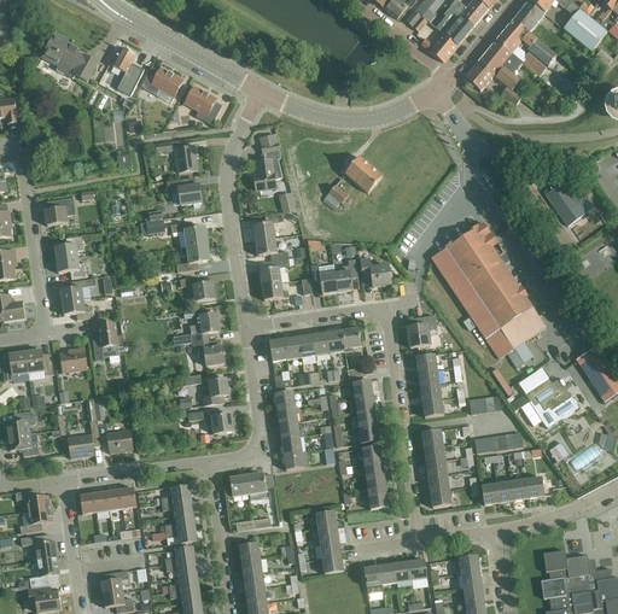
[(392,0),(386,9),(397,18),(408,5),(410,6),(415,0),(408,0),(406,3),(403,0),(392,0)]
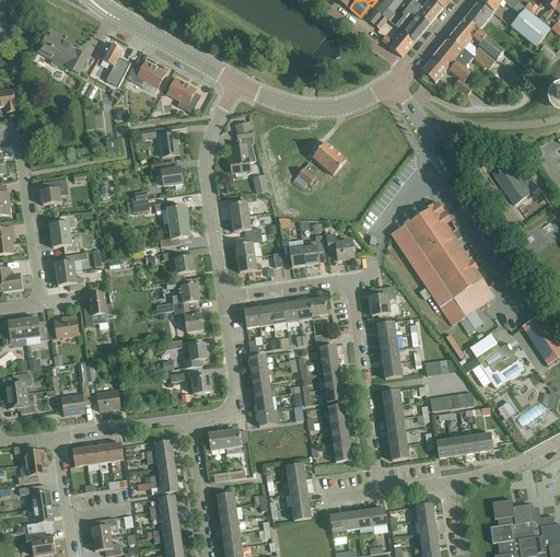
[(376,10),(382,13),(387,18),(388,19),(394,13),(386,7),(392,0),(383,0),(376,9),(376,10)]
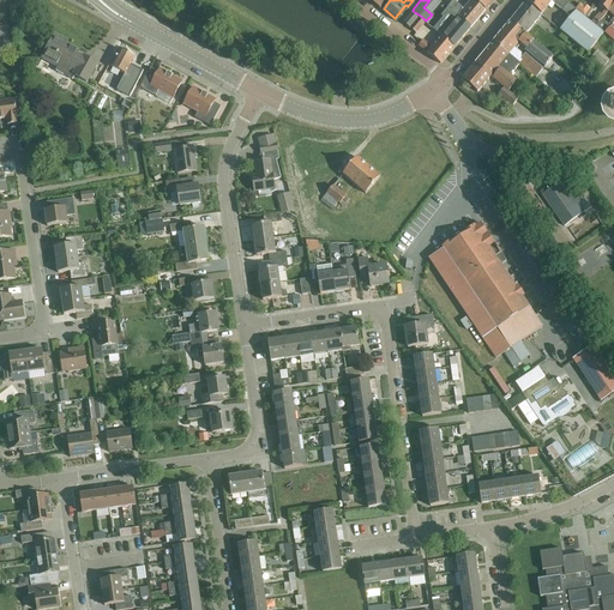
[(451,0),(447,5),(471,25),(486,7),(477,0),(469,0),(464,6),(457,0),(451,0)]
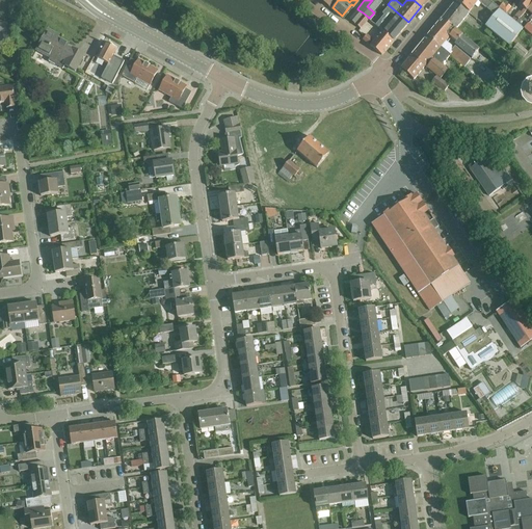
[(455,0),(442,16),(455,27),(470,10),(457,0),(455,0)]
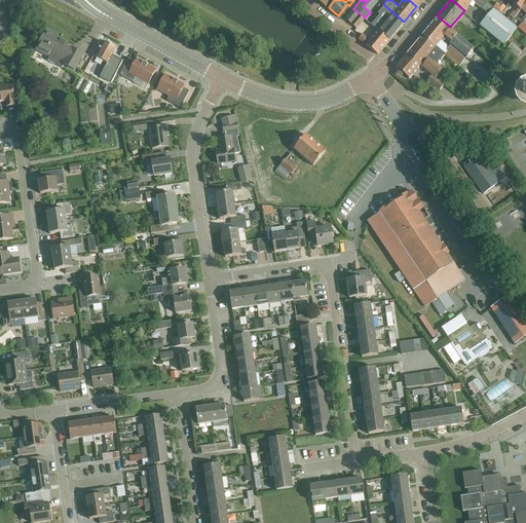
[(452,0),(464,10),(470,3),(473,5),(476,0),(489,11),(494,6),(486,0),(452,0)]
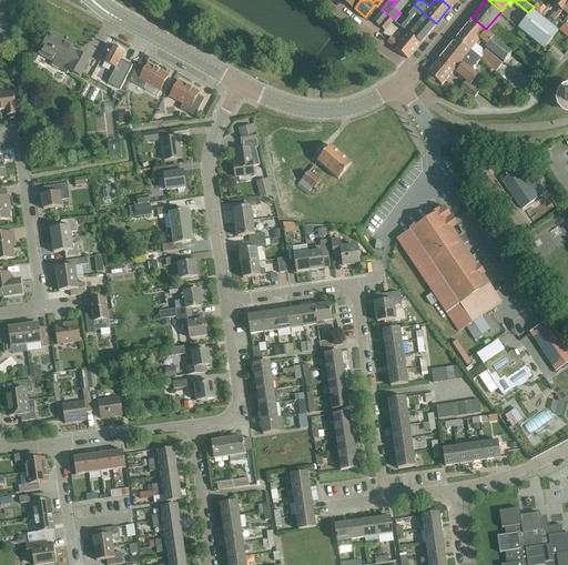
[(544,10),(548,3),(544,0),(537,0),(535,3),(544,10)]
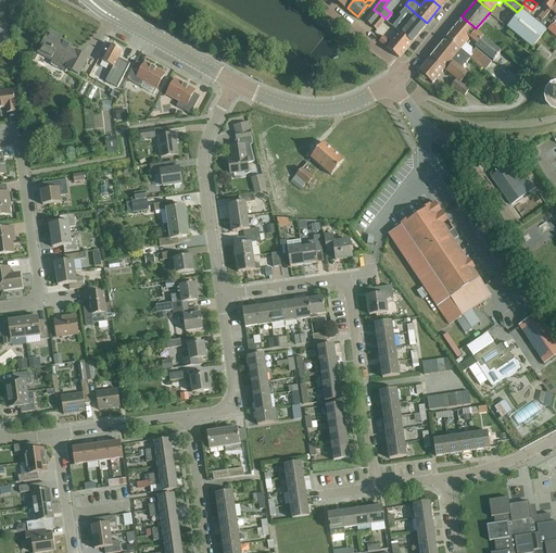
[(542,19),(544,16),(552,8),(555,1),(555,0),(543,0),(542,1),(548,7),(545,11),(543,9),(539,14),(542,19)]
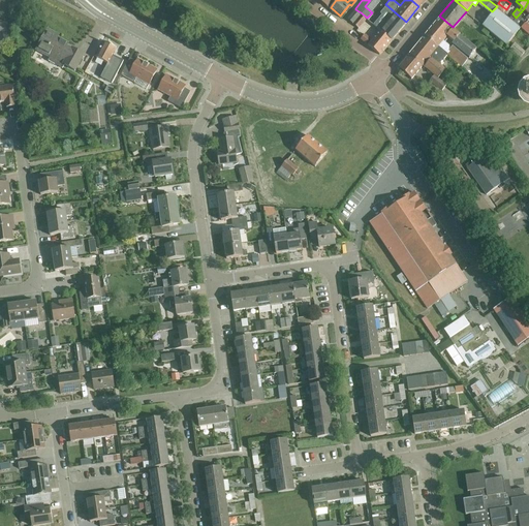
[(382,13),(374,24),(380,28),(393,39),(406,22),(385,4),(380,11),(382,13)]
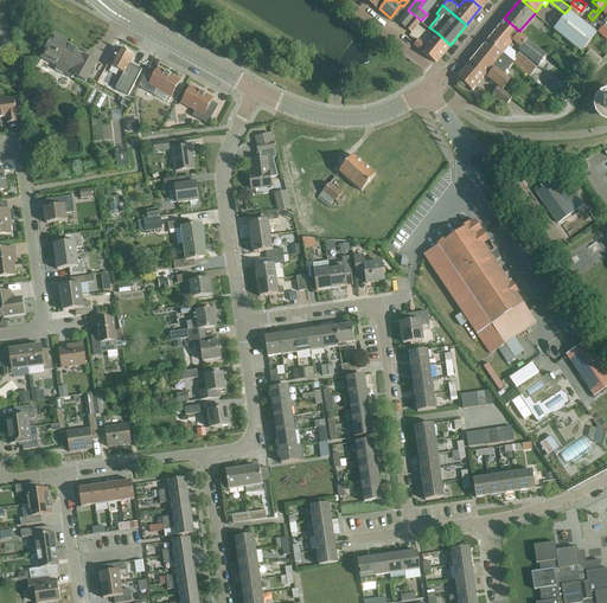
[(564,13),(554,26),(581,50),(598,30),(596,29),(589,23),(570,7),(564,13)]
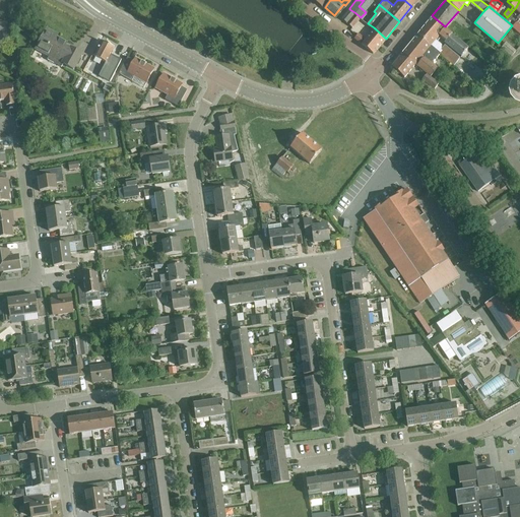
[(341,16),(346,21),(354,12),(349,9),(349,8),(348,8),(341,16)]
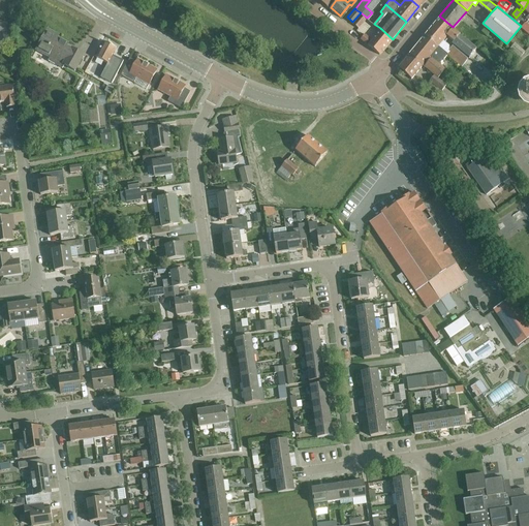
[(352,22),(359,26),(366,17),(361,12),(352,22)]
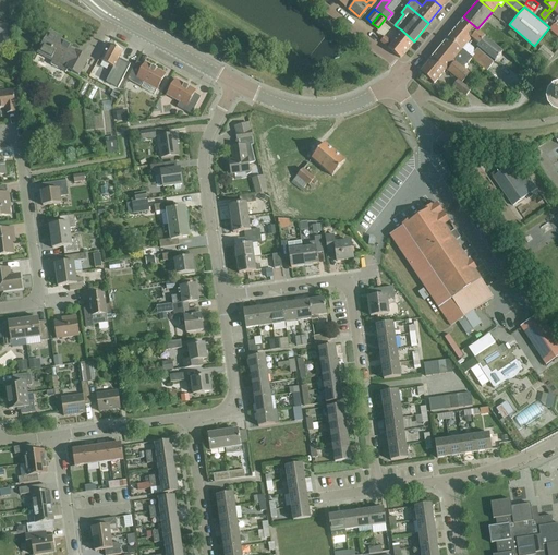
[(477,28),(463,16),(448,35),(462,47),(468,40),(470,41),(473,37),(478,41),(476,44),(495,58),(501,49),(485,35),(477,28)]
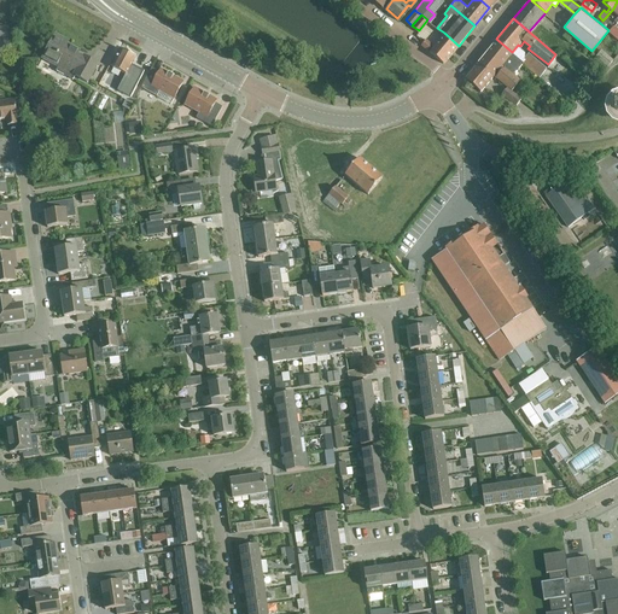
[(612,24),(605,18),(602,21),(600,23),(607,29),(612,24)]
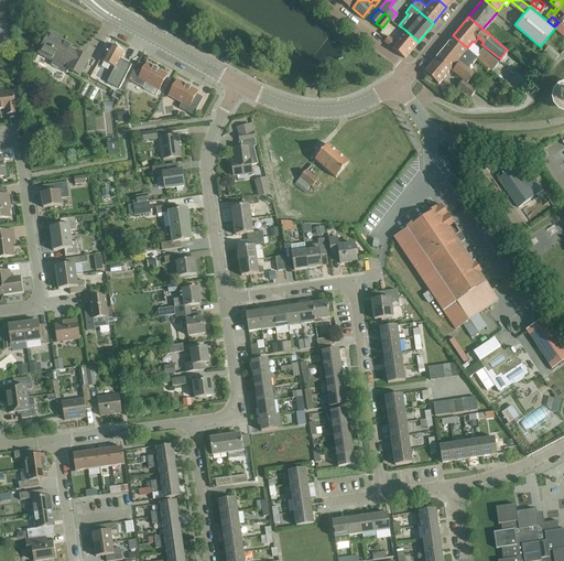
[(39,51),(53,58),(52,62),(66,71),(68,66),(79,73),(88,56),(77,50),(76,52),(69,49),(72,45),(61,39),(62,35),(51,30),(39,51)]
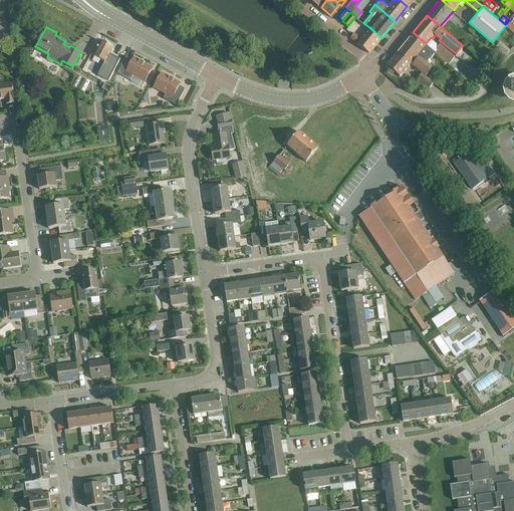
[(381,38),(369,27),(359,39),(357,38),(359,36),(354,31),(350,36),(369,52),(381,38)]
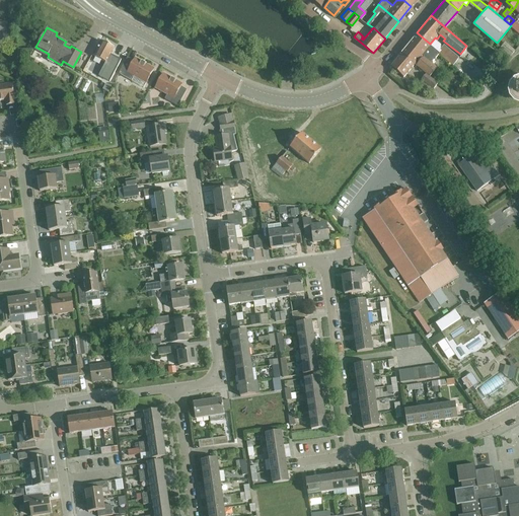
[(417,32),(401,52),(415,62),(426,72),(429,74),(436,66),(431,62),(439,52),(439,51),(430,44),(417,32)]
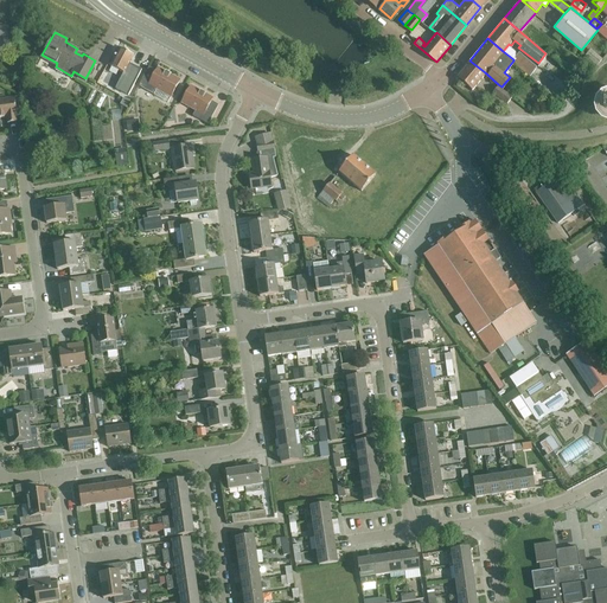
[(115,87),(128,94),(141,68),(129,62),(134,53),(127,50),(128,49),(122,46),(122,47),(120,46),(110,64),(123,71),(115,87)]
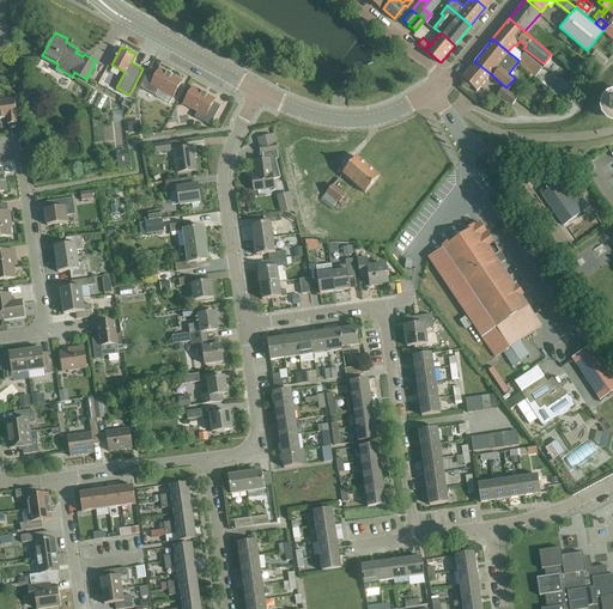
[(592,53),(604,64),(608,58),(596,47),(592,53)]
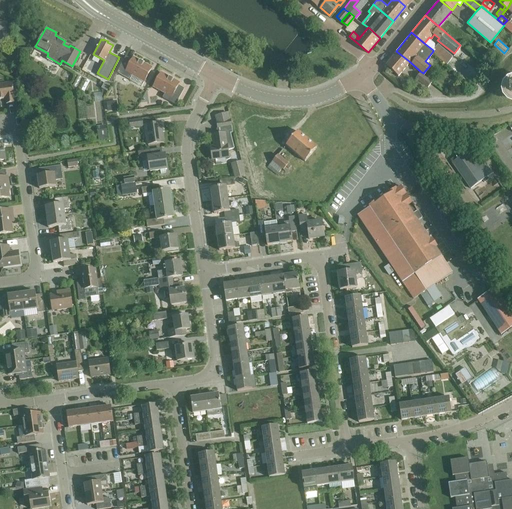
[(452,55),(439,43),(433,50),(433,51),(435,52),(435,53),(446,62),(452,55)]
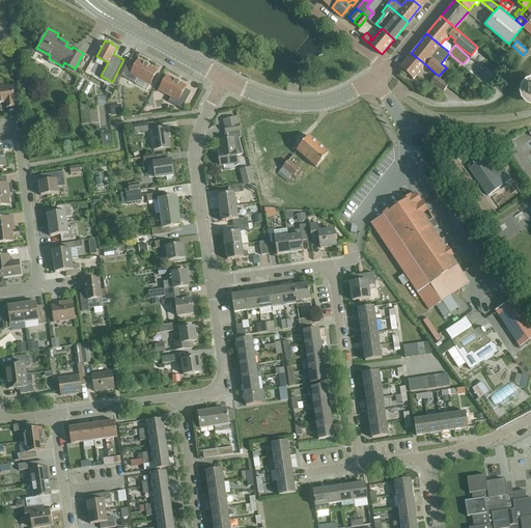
[(424,63),(411,53),(400,66),(413,77),(424,63)]
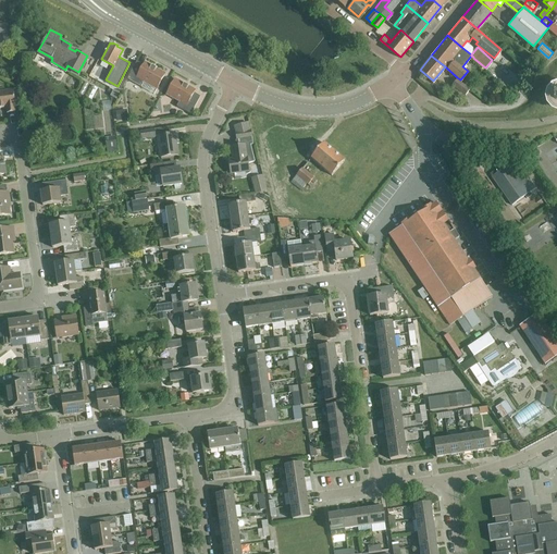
[(144,63),(137,59),(127,76),(141,84),(144,79),(157,87),(165,71),(145,60),(144,63)]
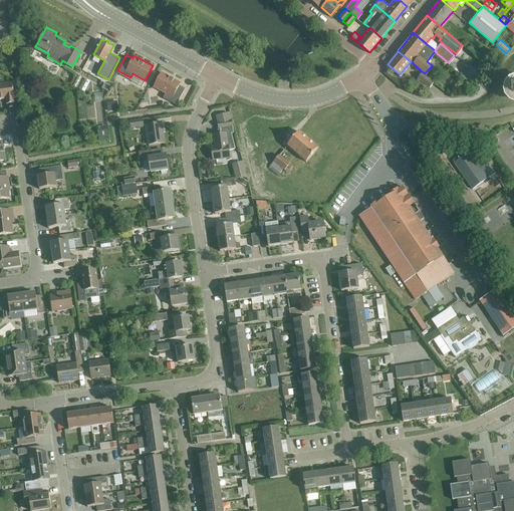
[(88,72),(92,64),(86,61),(82,69),(88,72)]
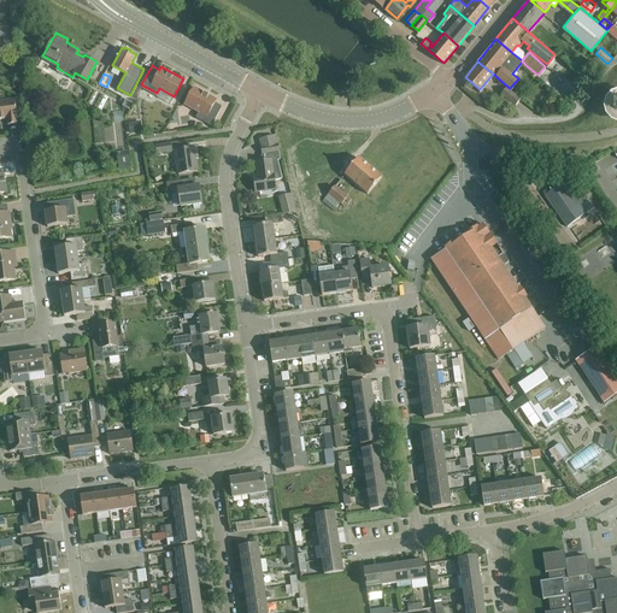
[(184,102),(199,110),(195,115),(211,124),(222,105),(215,100),(217,98),(194,84),(184,102)]
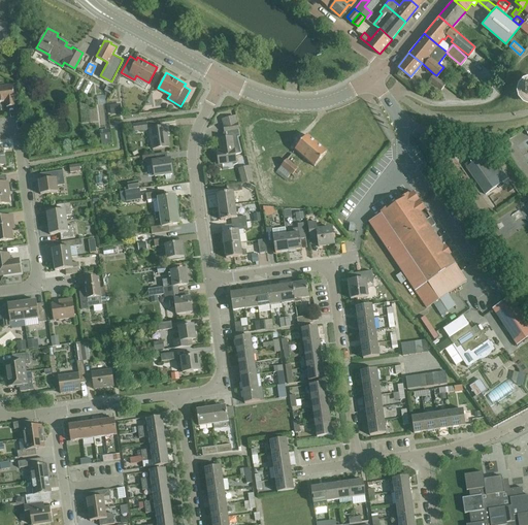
[(436,75),(433,73),(428,78),(440,89),(446,83),(436,75)]
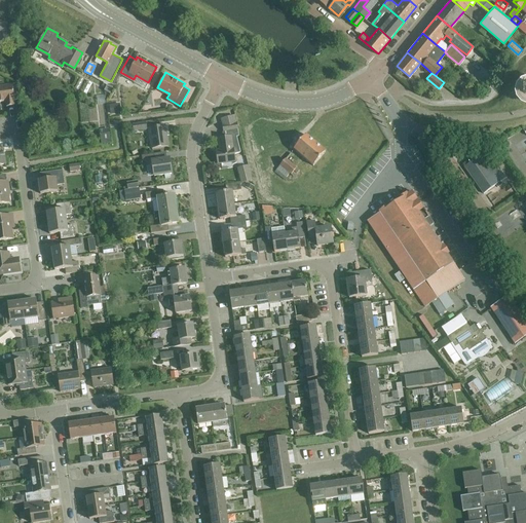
[(19,81),(12,82),(0,83),(0,100),(6,100),(6,105),(14,104),(14,99),(21,98),(19,81)]
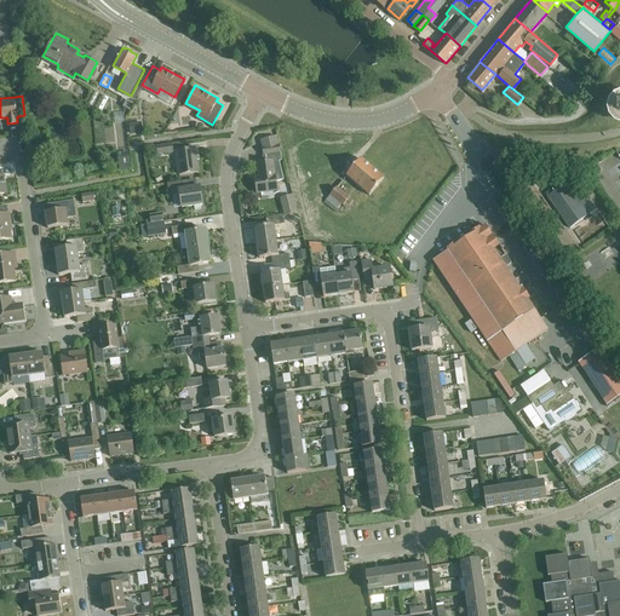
[(505,110),(512,102),(505,97),(499,104),(505,110)]
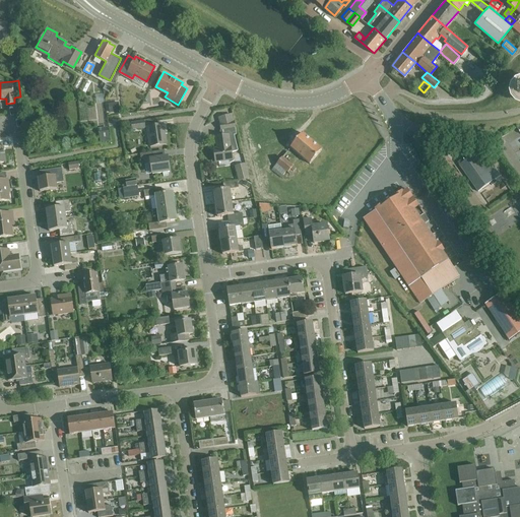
[(120,109),(119,101),(109,102),(110,110),(120,109)]
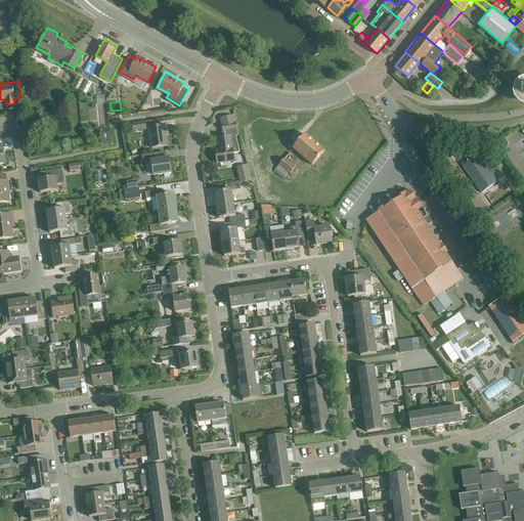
[(133,128),(146,126),(145,120),(132,122),(133,128)]
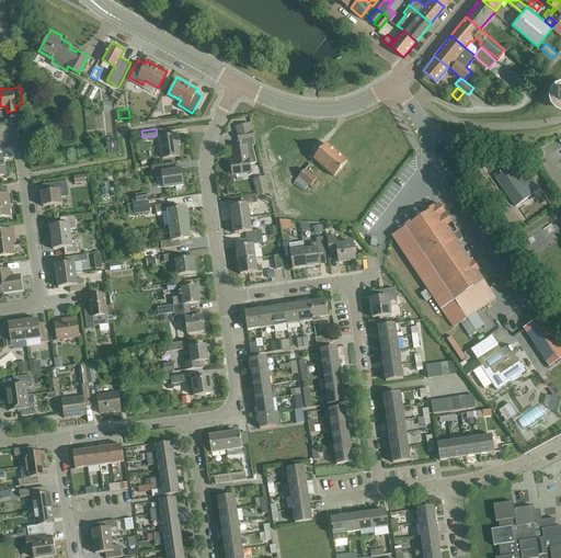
[(252,129),(238,132),(238,138),(239,138),(240,145),(233,146),(235,159),(229,160),(230,171),(249,169),(248,163),(256,160),(252,144),(254,143),(252,129)]
